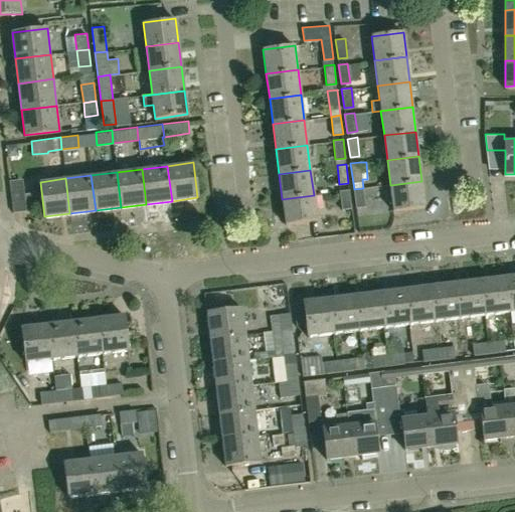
[(424,206),(421,181),(390,185),(393,210),(424,206)]
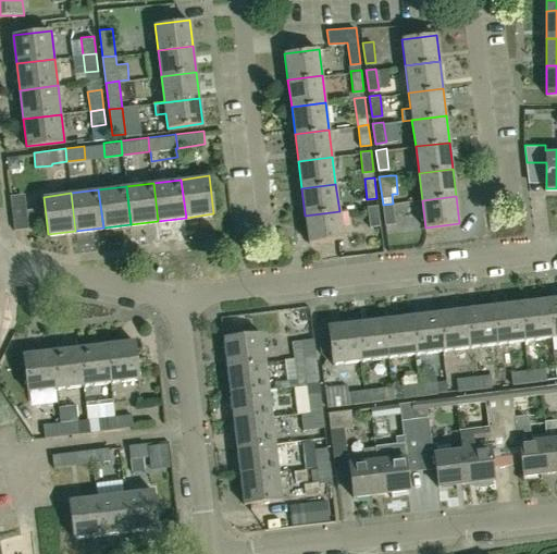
[(367,205),(369,225),(380,224),(378,204),(367,205)]
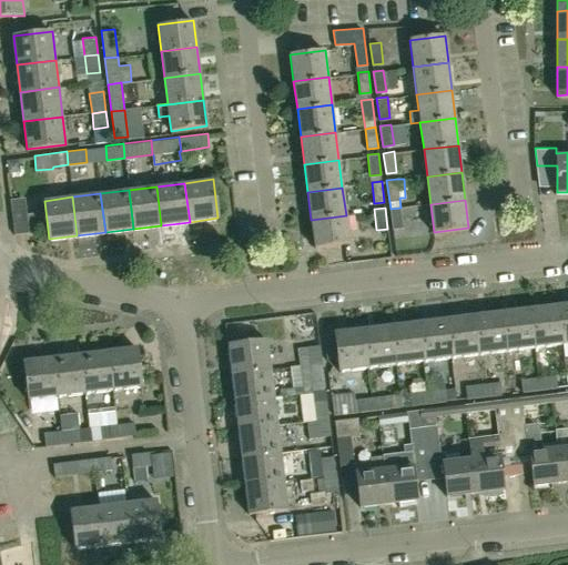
[(403,228),(401,208),(391,209),(393,229),(403,228)]
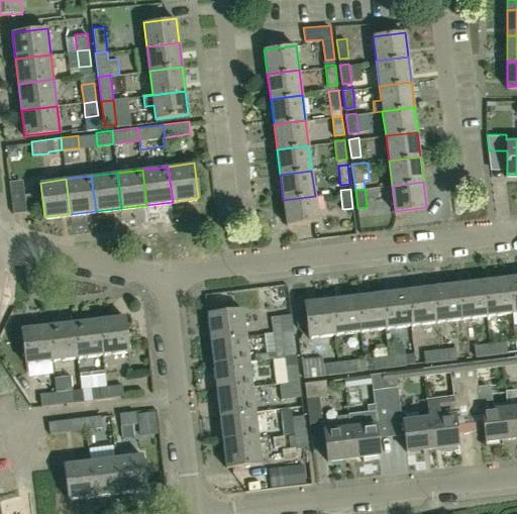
[(318,220),(315,196),(283,200),(287,224),(318,220)]
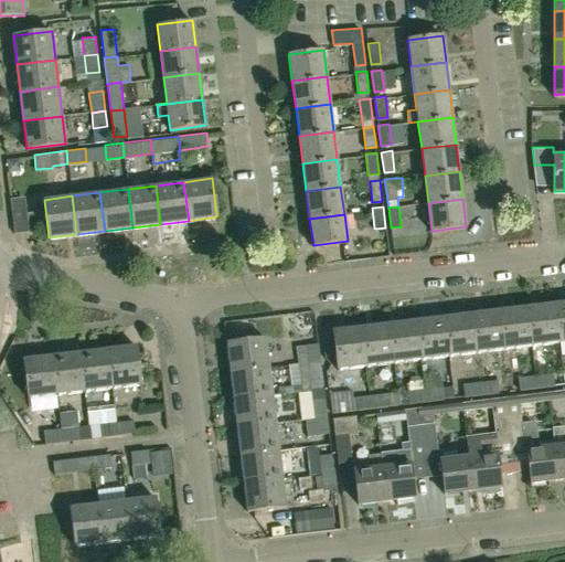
[(564,299),(555,301),(561,340),(564,339),(564,299)]
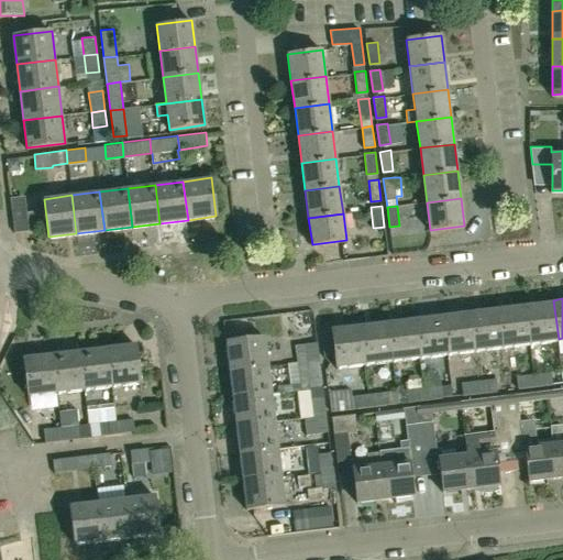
[(559,339),(553,300),(526,304),(530,342),(559,339)]
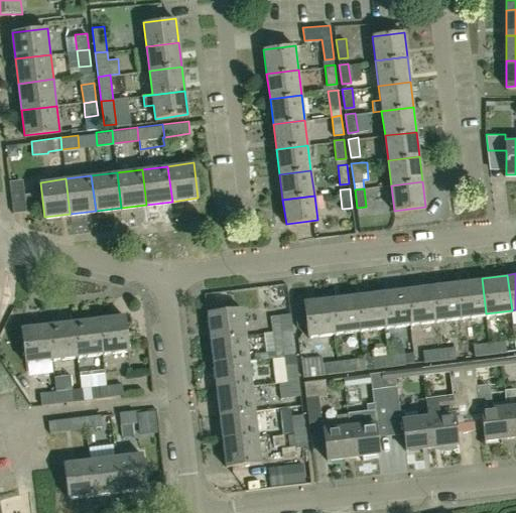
[(486,313),(482,278),(457,281),(461,316),(486,313)]
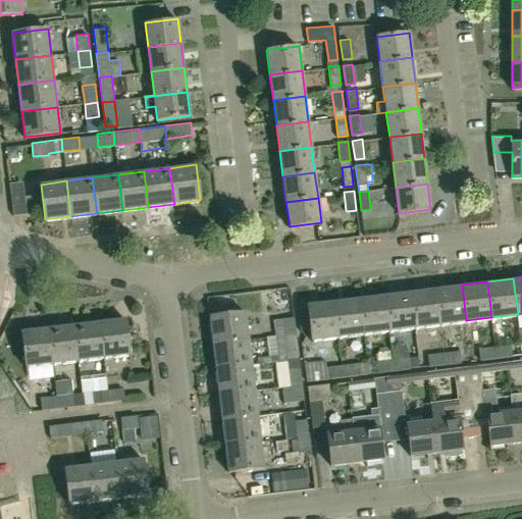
[(466,320),(462,284),(436,288),(440,323),(466,320)]
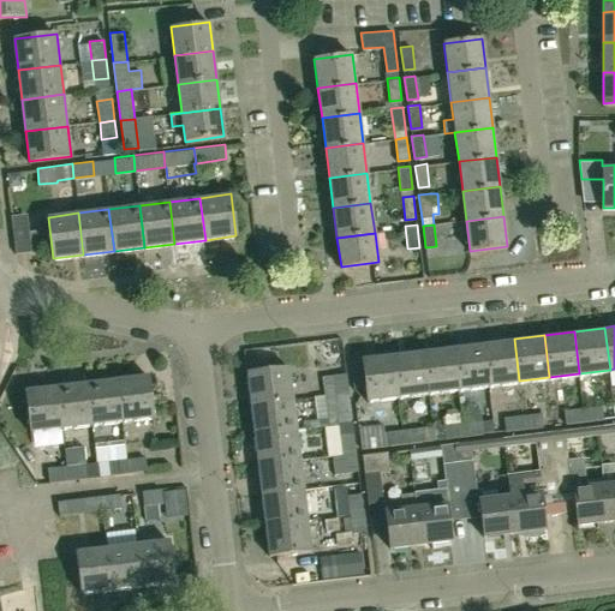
[(519,381),(514,339),(484,342),(489,384),(519,381)]
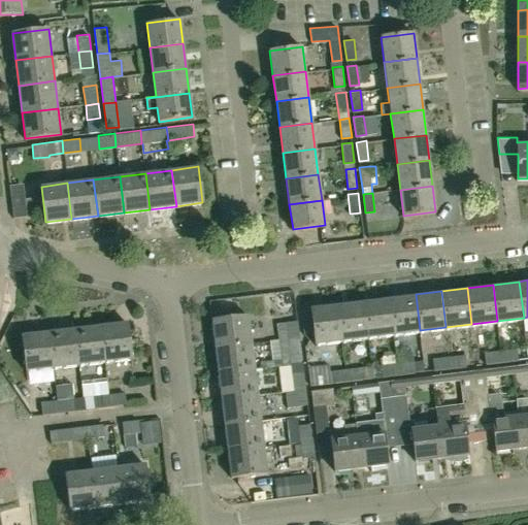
[(420,330),(416,294),(389,297),(394,333),(420,330)]
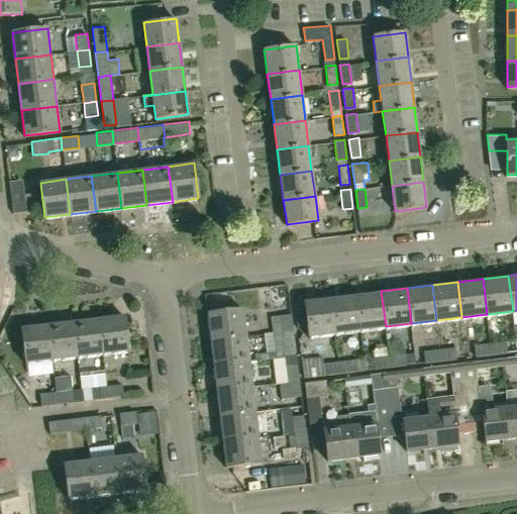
[(386,326),(381,291),(355,294),(359,329),(386,326)]
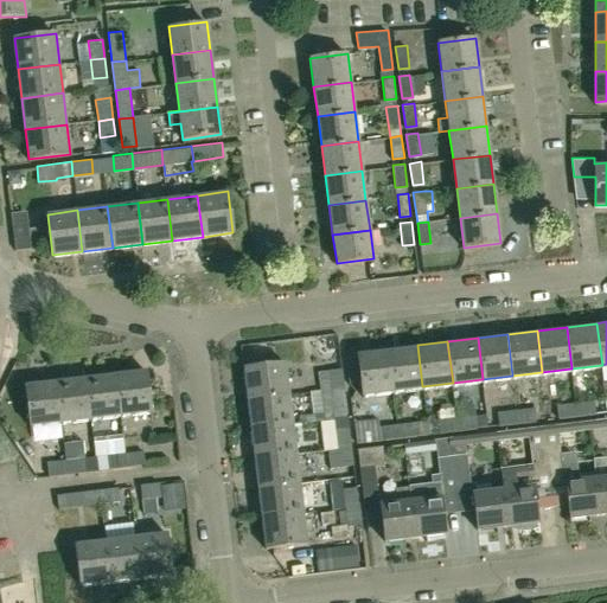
[(422,386),(417,345),(388,348),(393,390),(422,386)]
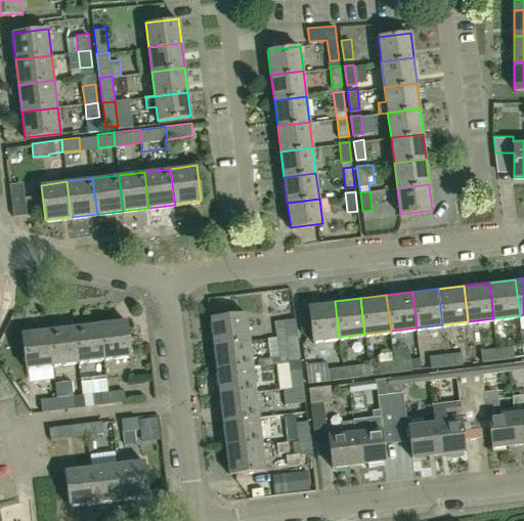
[(339,337),(335,301),(309,305),(313,340),(339,337)]
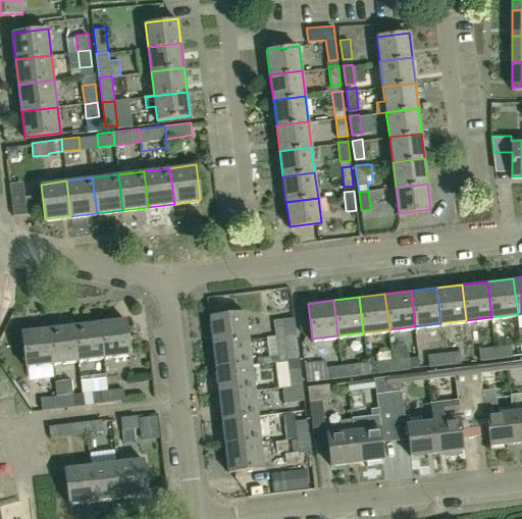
[(210,315),(213,341),(249,336),(246,311),(210,315)]
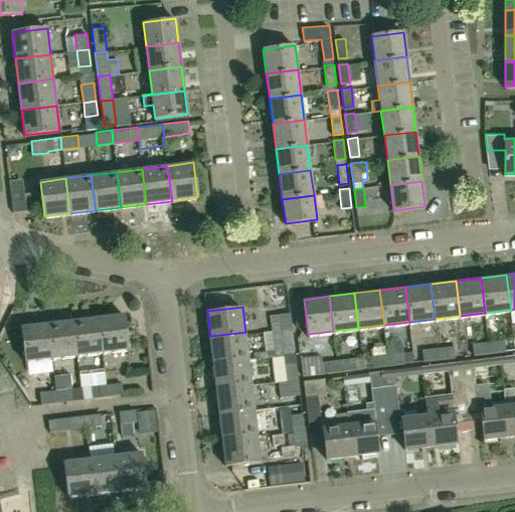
[(270,314),(272,329),(293,326),(291,311),(270,314)]
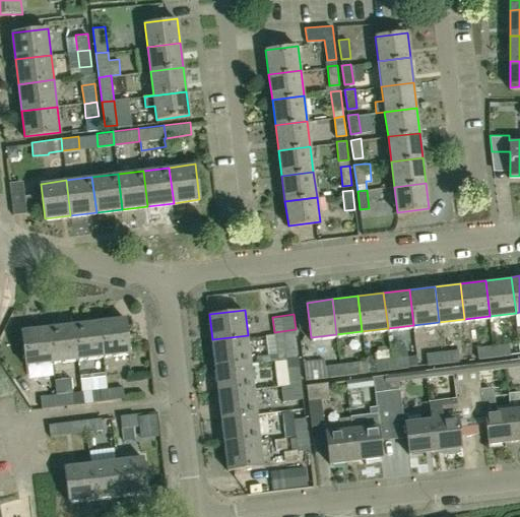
[(126,316),(100,319),(104,354),(130,351),(126,316)]
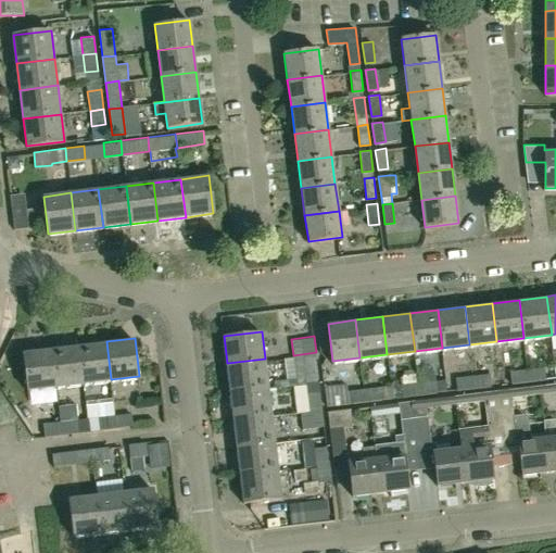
[(111,379),(106,341),(79,344),(84,382),(111,379)]
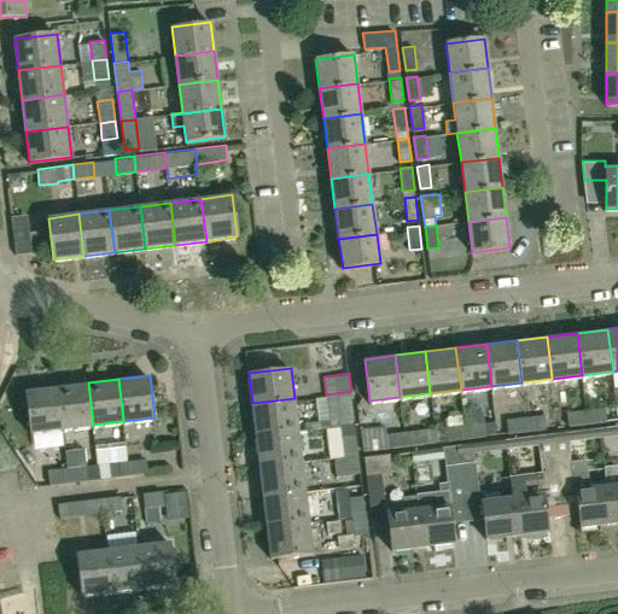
[(93,425),(88,382),(57,386),(62,428),(93,425)]
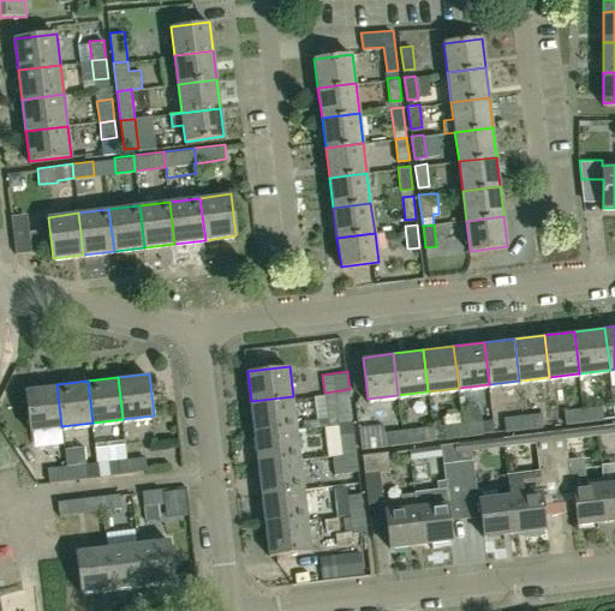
[(61,426),(57,384),(27,388),(31,430),(61,426)]
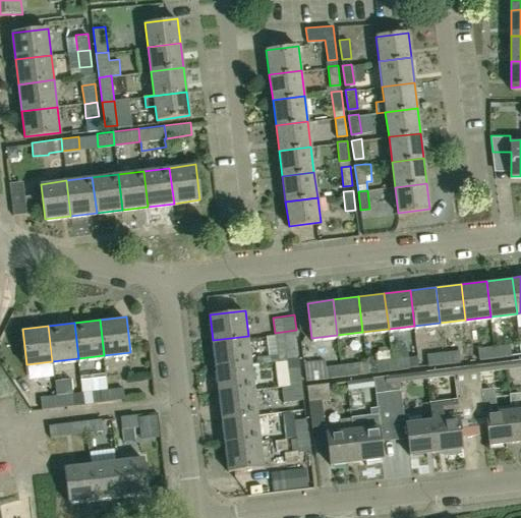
[(298,357),(296,330),(275,333),(278,353),(262,355),(262,356),(254,357),(254,362),(298,357)]
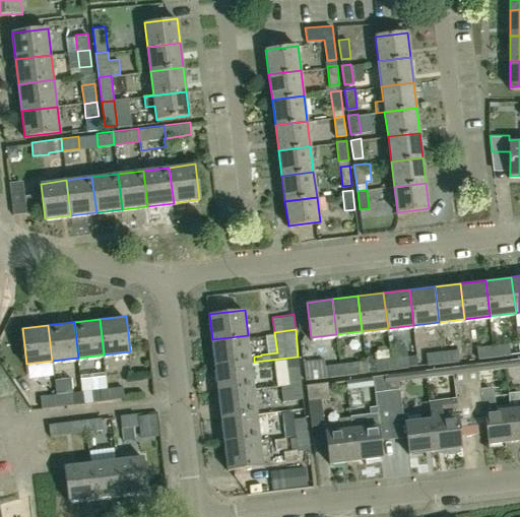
[(251,361),(248,335),(212,339),(215,366),(251,361)]
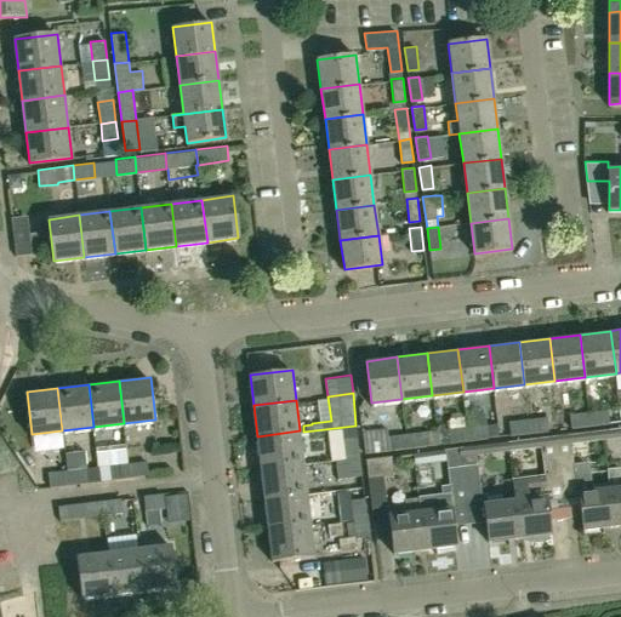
[(608,409),(590,410),(591,424),(609,422),(608,409)]
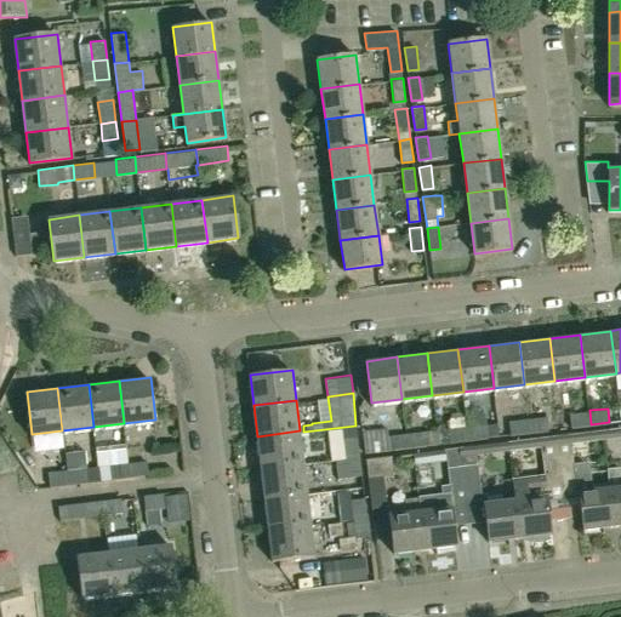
[(591,424),(590,410),(569,412),(571,427),(591,424)]
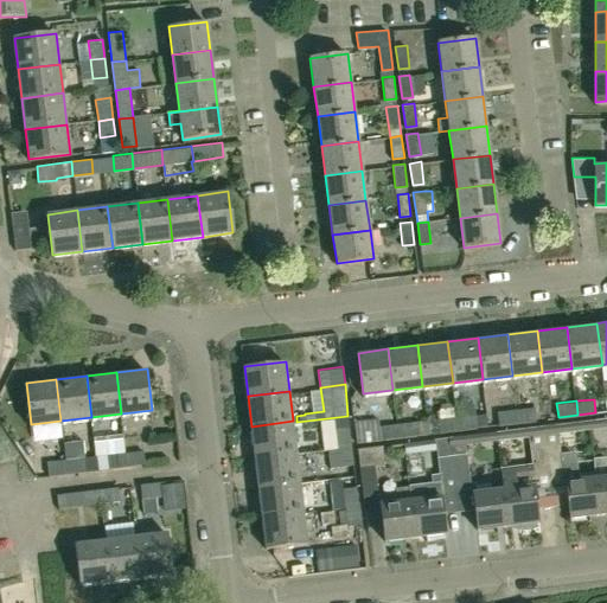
[(535,405),(516,408),(518,422),(536,419),(535,405)]
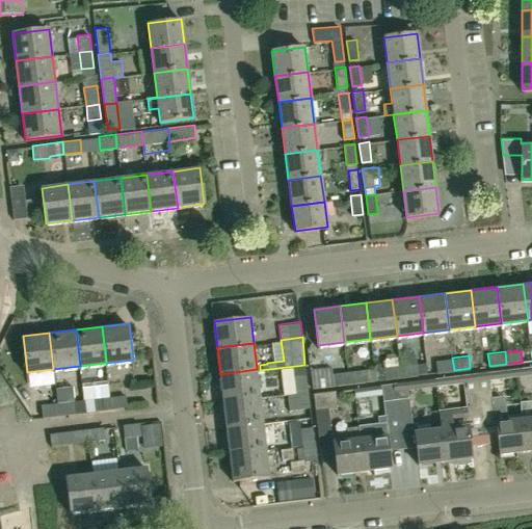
[(454,370),(452,358),(435,360),(437,372),(454,370)]
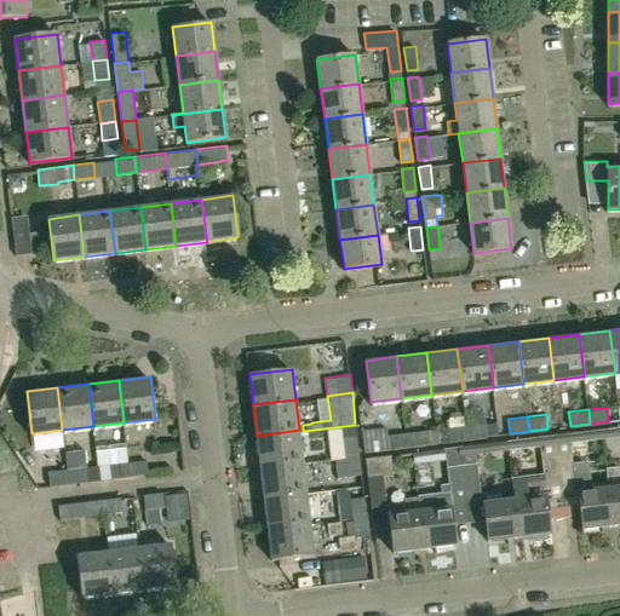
[(486,422),(466,425),(468,438),(488,436),(486,422)]
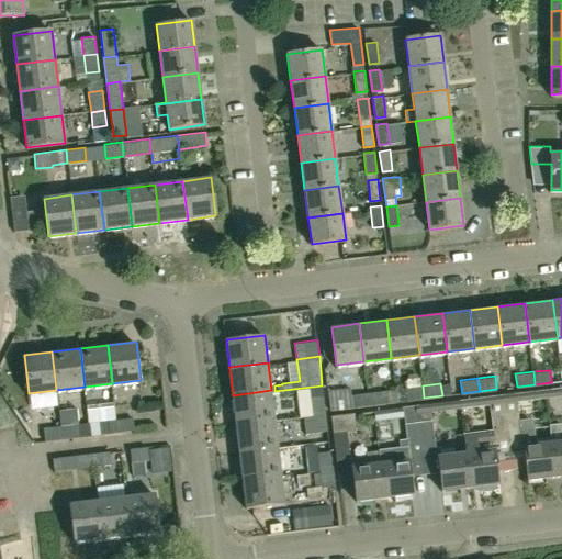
[(369,404),(367,392),(351,393),(350,386),(333,388),(327,389),(329,410),(369,404)]
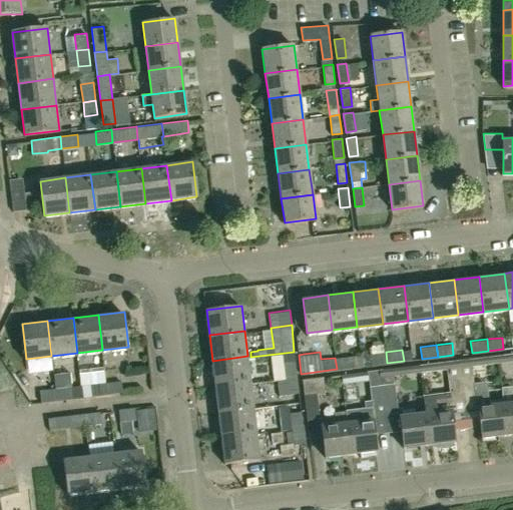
[(387,363),(386,352),(361,355),(362,366),(387,363)]
